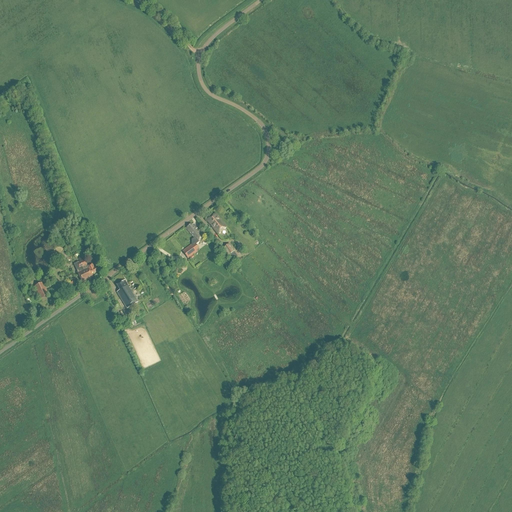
[(226,228),(215,214),(208,219),(210,221),(208,222),(218,235),(226,228)]
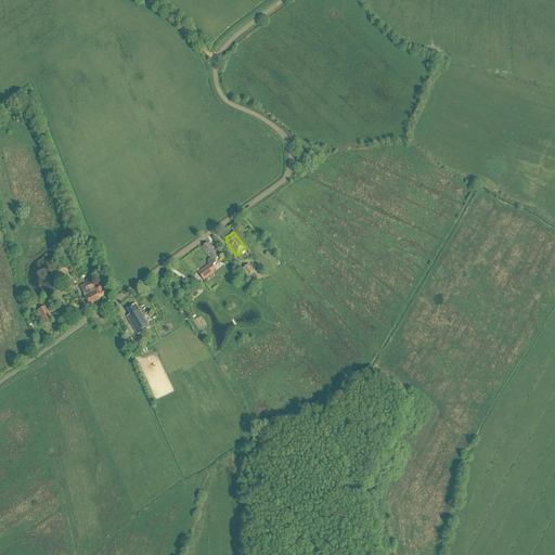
[(216,262),(215,261),(221,257),(216,250),(215,252),(213,249),(214,248),(209,243),(208,244),(207,243),(202,248),(210,258),(208,260),(208,266),(198,273),(204,281),(216,271),(213,266),(216,262)]
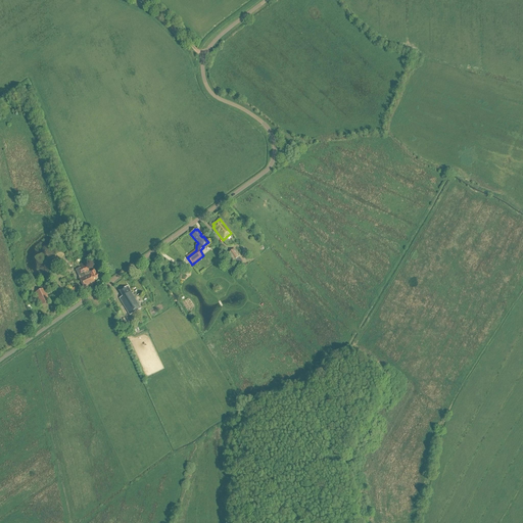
[(234,262),(238,267),(243,263),(239,257),(240,257),(234,249),(228,254),(233,262),(234,262)]
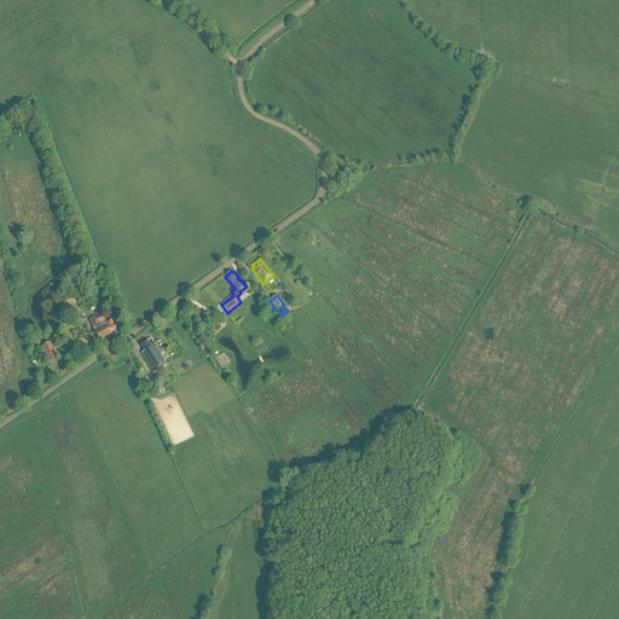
[(90,319),(94,330),(100,343),(113,337),(110,333),(119,329),(116,324),(114,324),(111,320),(106,323),(102,314),(90,319)]
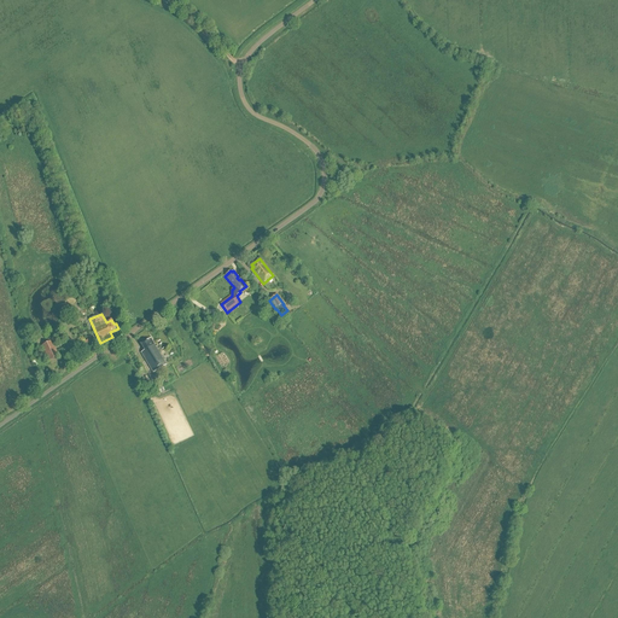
[(153,373),(165,366),(150,339),(147,342),(147,340),(141,344),(145,351),(141,354),(153,373)]
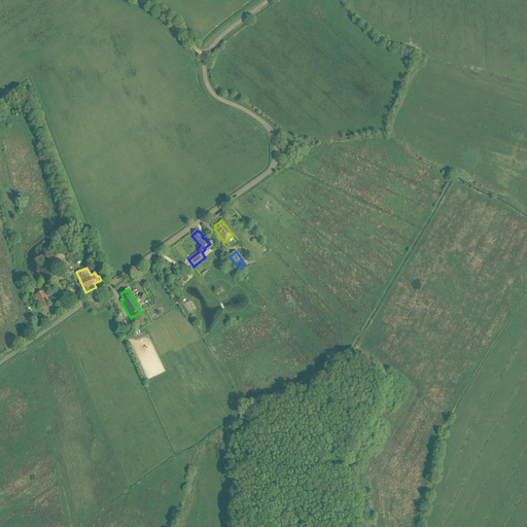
[(36,295),(42,308),(50,304),(44,291),(36,295)]
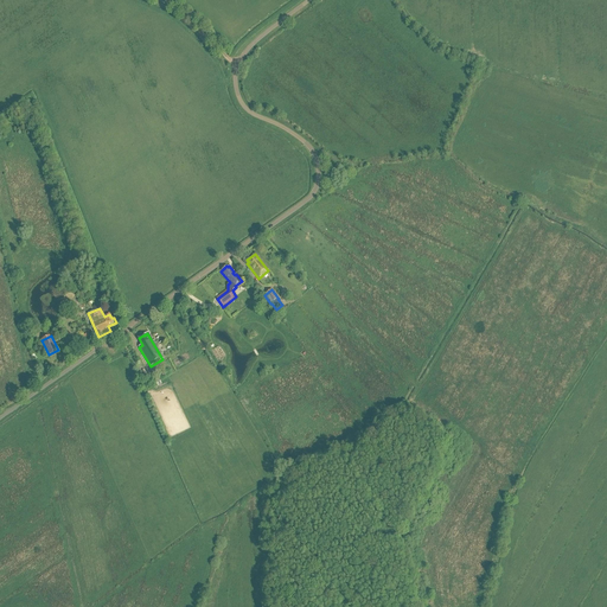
[(151,382),(153,389),(161,384),(159,378),(151,382)]
